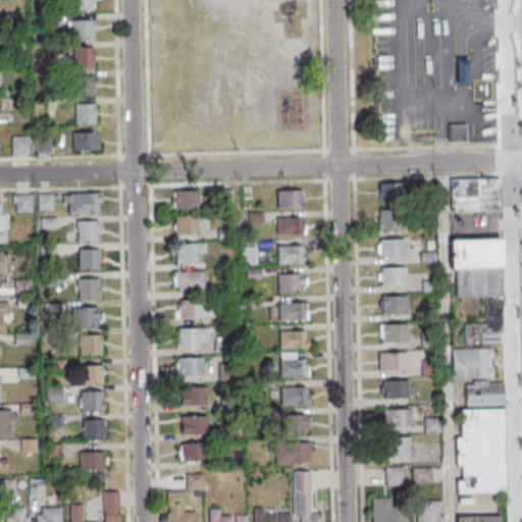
[(95,0),(71,0),(72,9),(96,9),(95,0)]
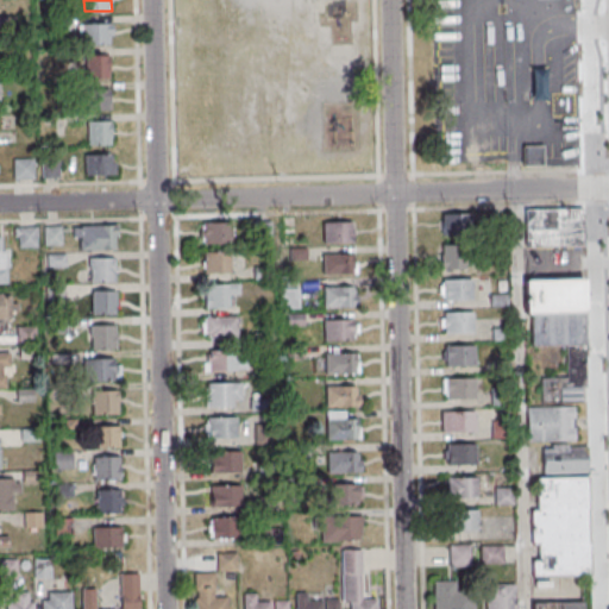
[(77,44),(113,44),(113,23),(77,23),(77,44)]
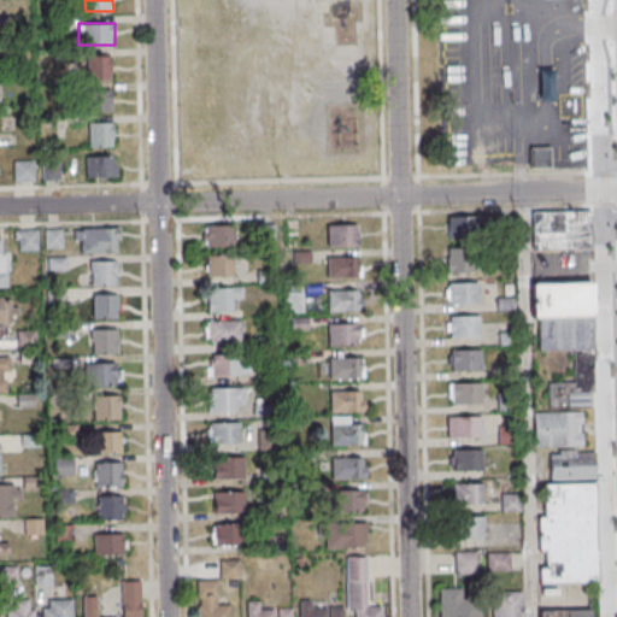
[(111,80),(111,56),(88,56),(88,80),(111,80)]
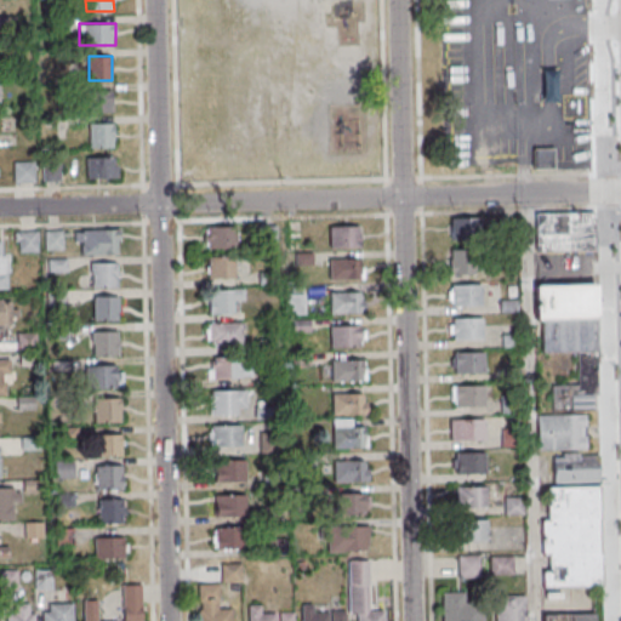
[(113,90),(86,90),(86,112),(113,112),(113,90)]
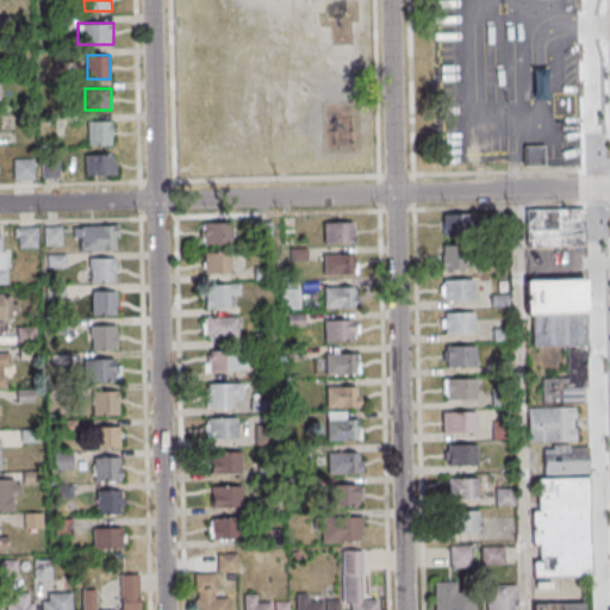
[(87,145),(111,145),(111,119),(87,119),(87,145)]
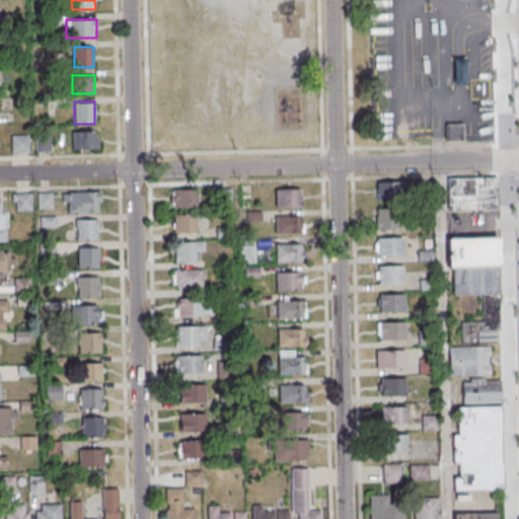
[(445,123),(462,122),(462,140),(445,140),(445,123)]
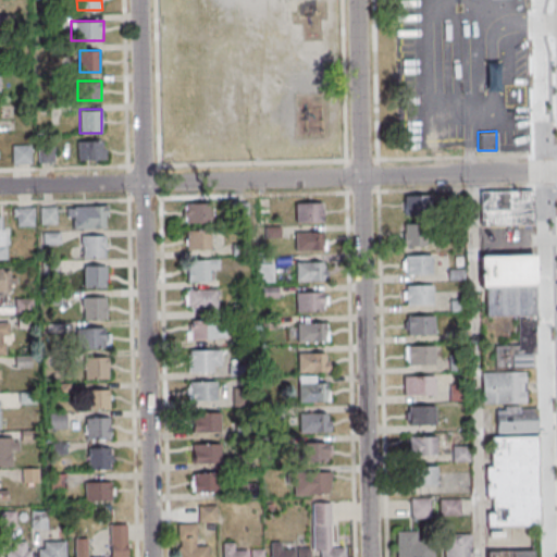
[(107,161),(107,140),(77,140),(77,161),(107,161)]
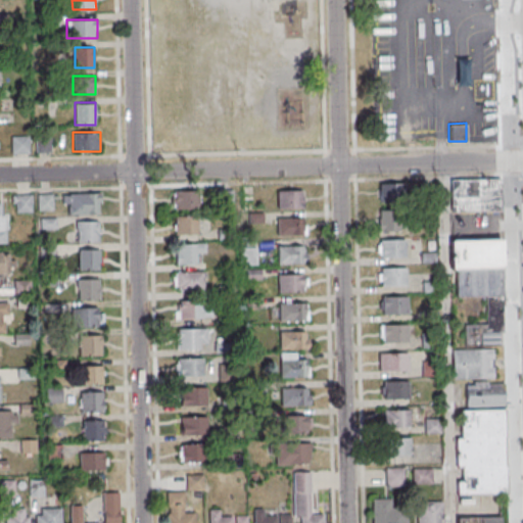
[(11,153),(30,153),(30,135),(11,135),(11,153)]
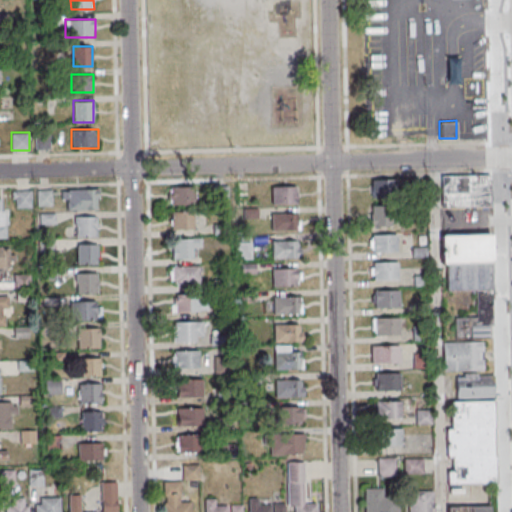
[(51,149),(51,134),(35,134),(35,149),(51,149)]
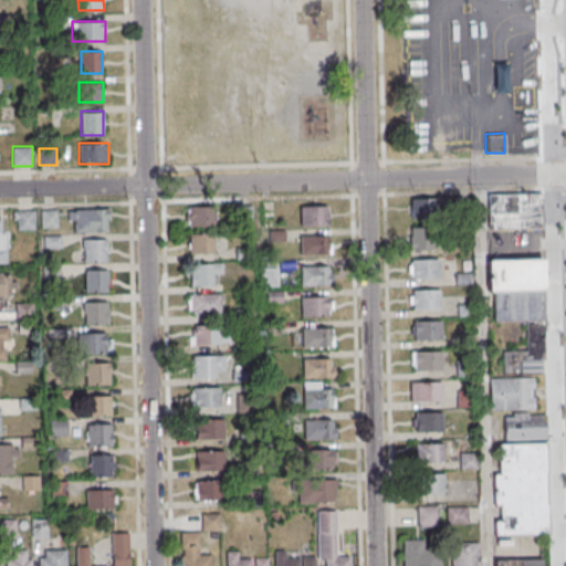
[(488,194),(488,229),(541,228),(540,192),(488,194)]
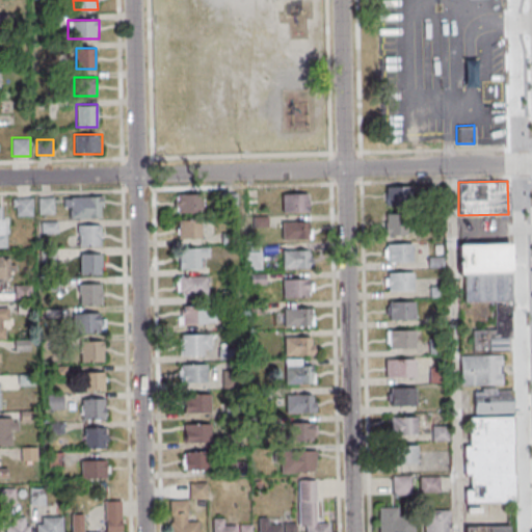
[(387,186),(387,204),(410,204),(410,186),(387,186)]
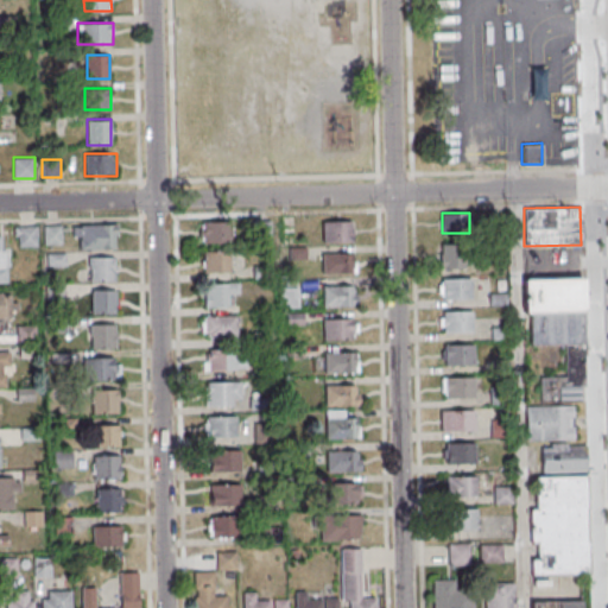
[(260,221),(258,239),(271,240),(273,223),(260,221)]
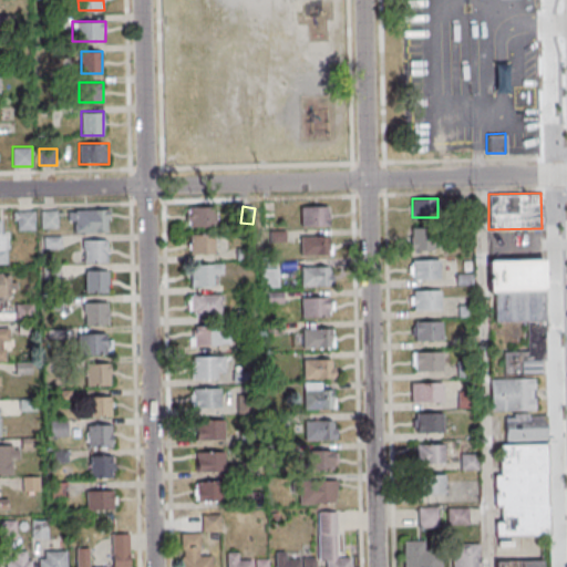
[(300,206),(300,225),(328,225),(328,206),(300,206)]
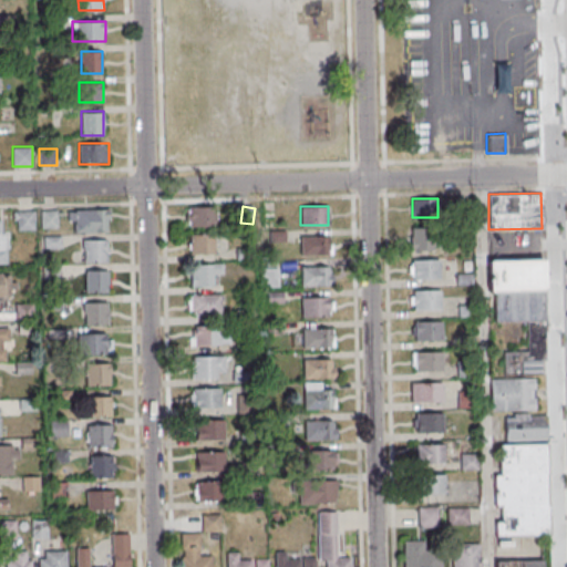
[(189,209),(214,208),(214,228),(191,229),(189,209)]
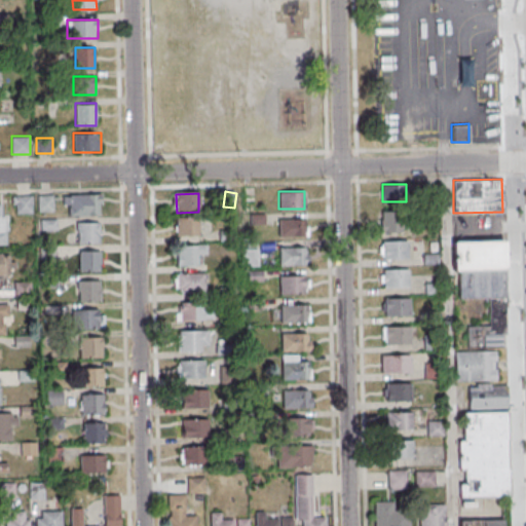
[(102,194),(65,194),(66,215),(102,215),(102,194)]
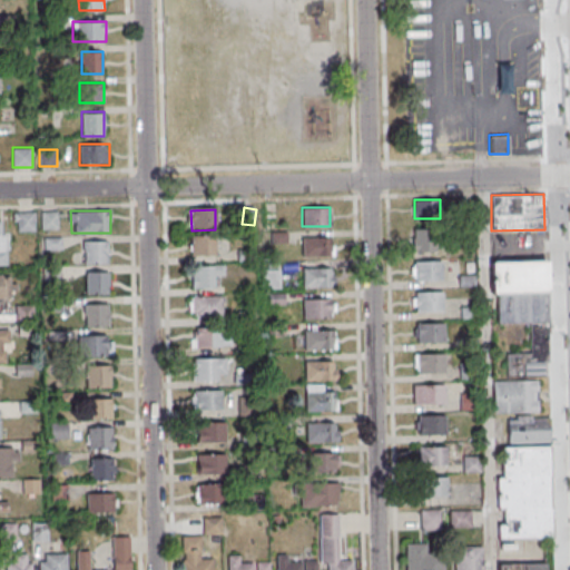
[(35,212),(15,212),(15,231),(35,231),(35,212)]
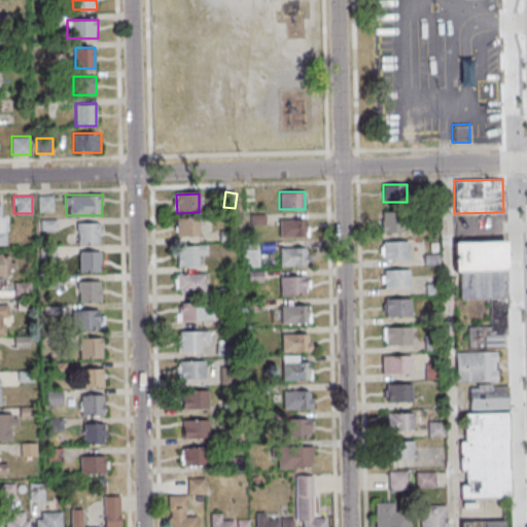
[(381,212),(381,232),(401,231),(400,212),(381,212)]
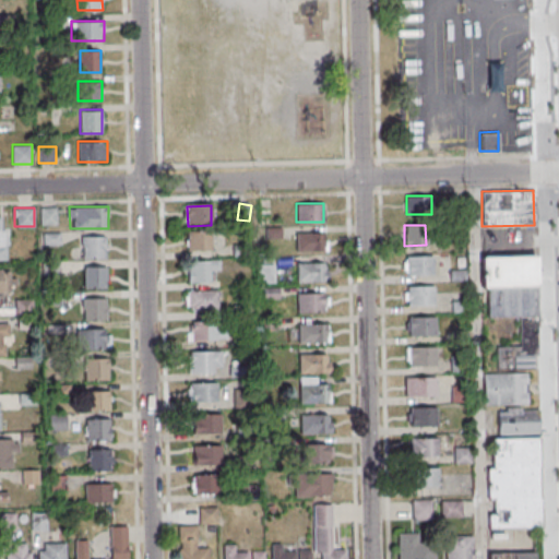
[(186,234),(210,233),(211,252),(187,253),(186,234)]
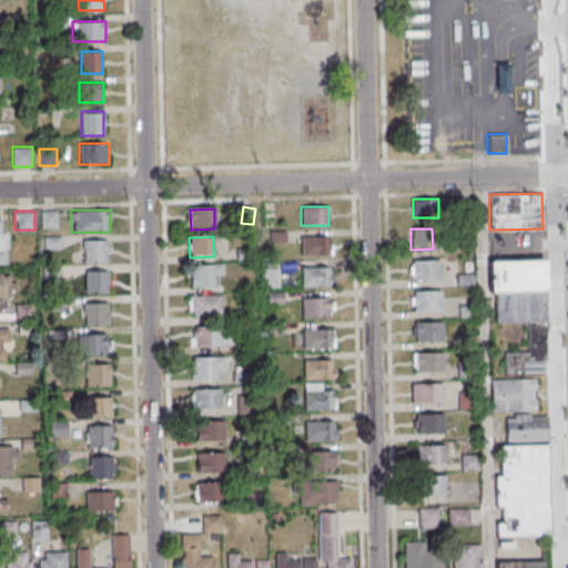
[(332,255),(332,236),(301,236),(301,255),(332,255)]
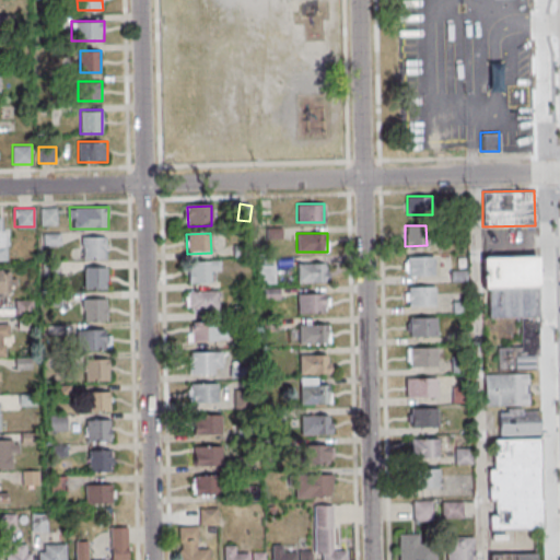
[(81,238),(105,238),(106,260),(82,260),(81,238)]
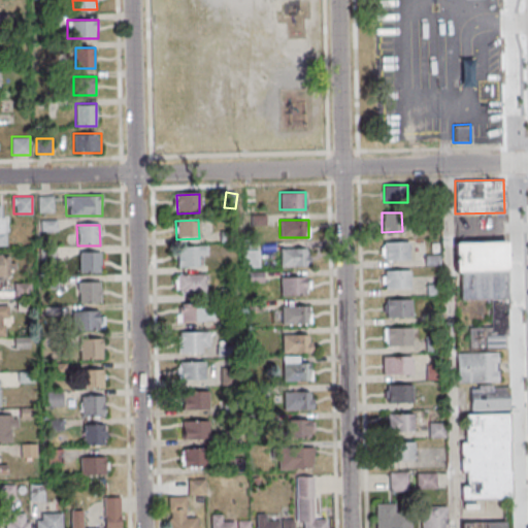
[(505,270),(505,241),(454,242),(454,271),(460,271),(505,270)]
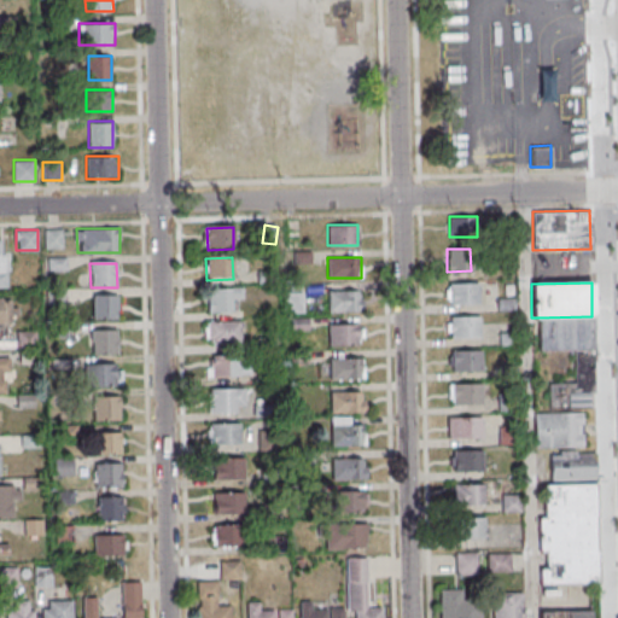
[(477,284),(477,303),(449,303),(449,298),(445,298),(445,290),(449,290),(449,284),(477,284)]
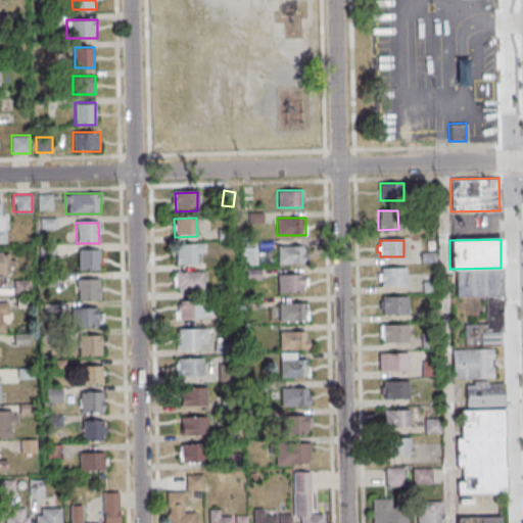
[(205,243),(175,244),(176,265),(196,265),(196,253),(206,252),(205,243)]
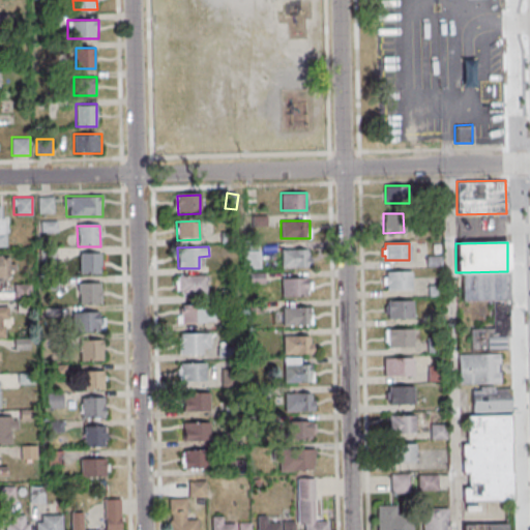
[(281,266),(310,266),(310,248),(281,248),(281,266)]
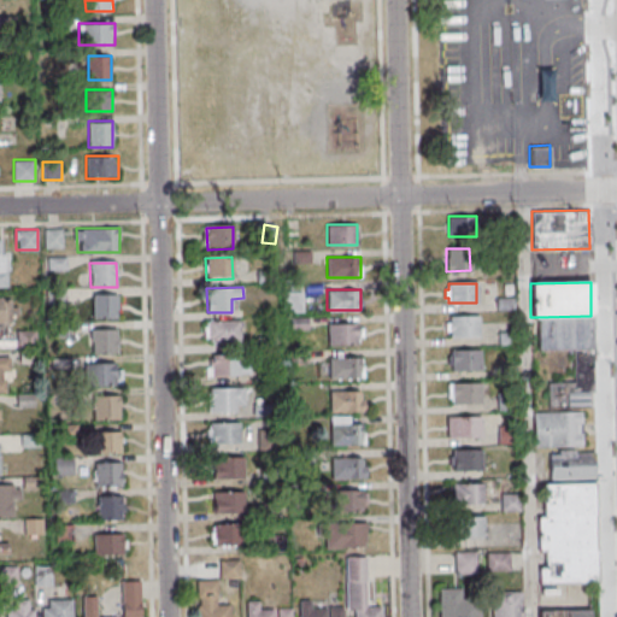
[(118,318),(118,294),(93,294),(93,318),(118,318)]
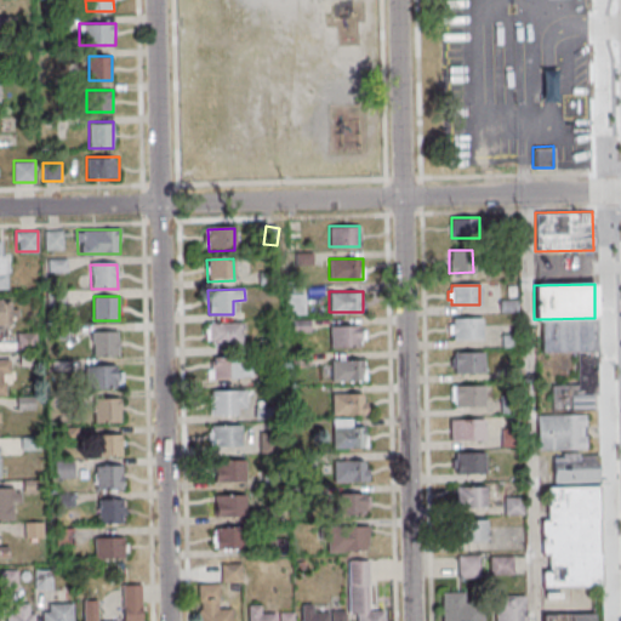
[(500,300),(500,311),(516,311),(516,300),(500,300)]
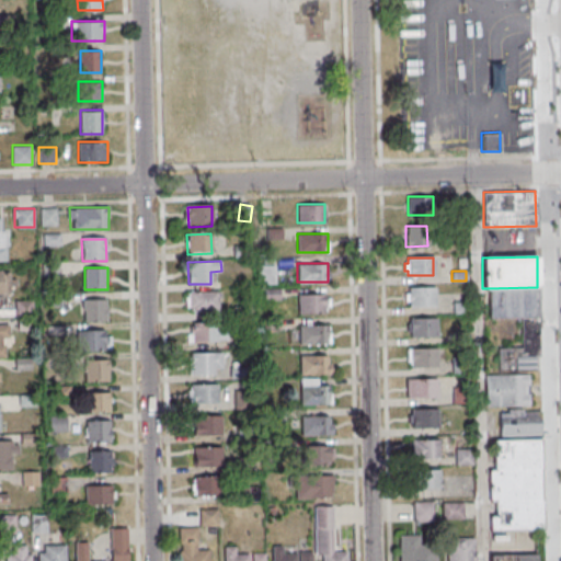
[(434,287),(434,305),(409,306),(409,287),(434,287)]
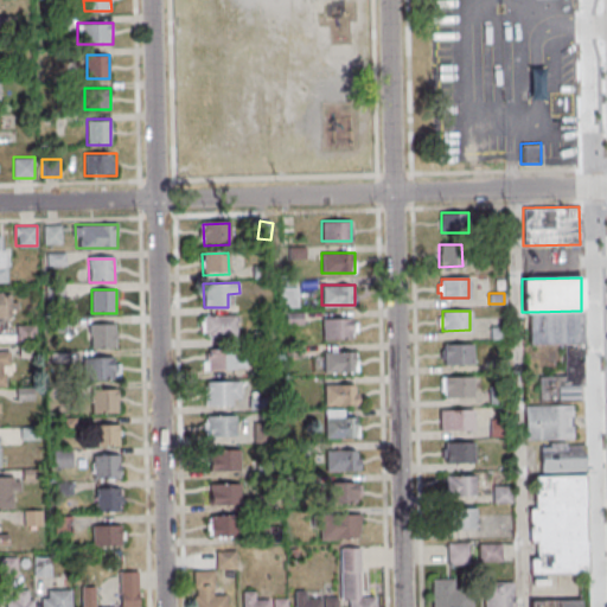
[(529,312),(529,344),(563,343),(582,343),(582,338),(581,311),(529,312)]
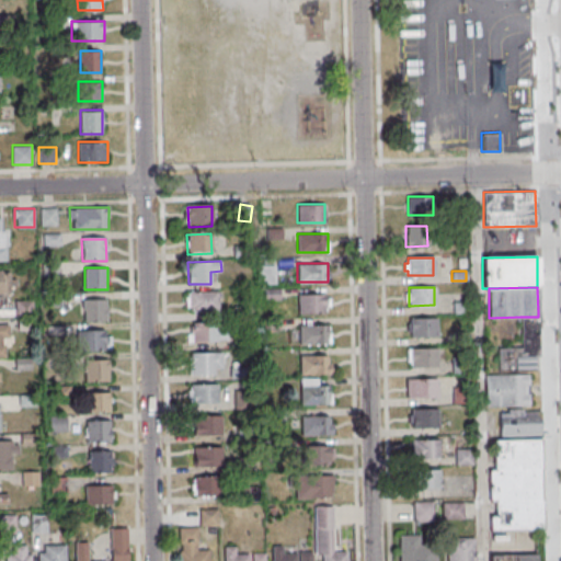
[(191,294),(215,293),(215,312),(192,313),(191,294)]
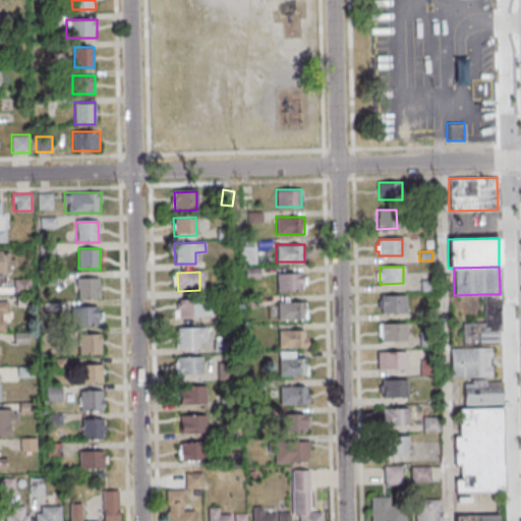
[(305,290),(305,272),(278,272),(278,290),(305,290)]
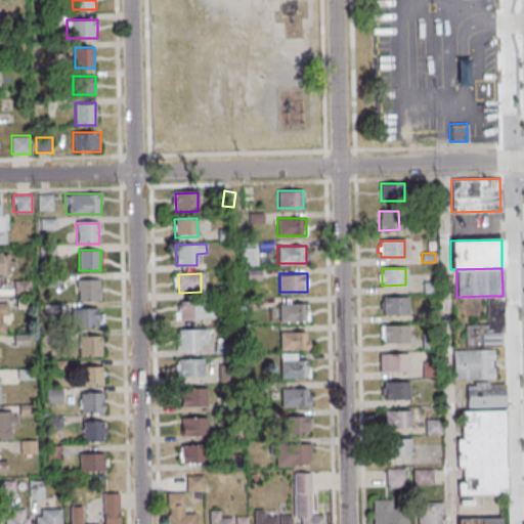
[(77,280),(99,280),(99,301),(77,301),(77,280)]
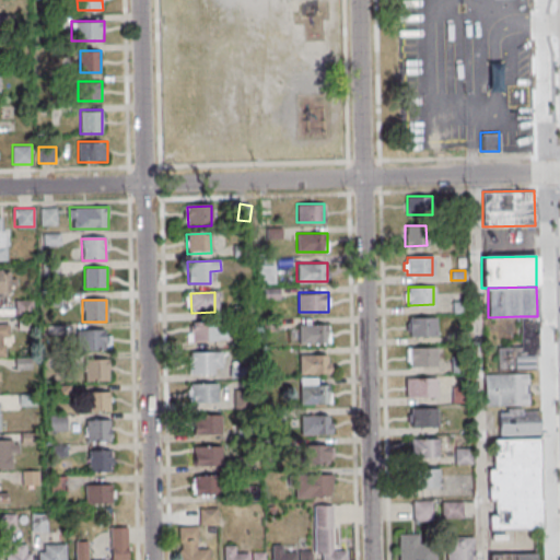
[(452,300),(453,311),(466,311),(466,300),(452,300)]
